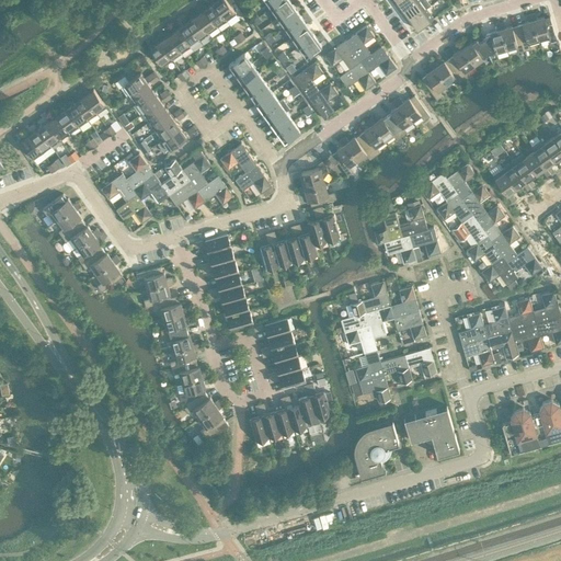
[(227,0),(216,0),(214,2),(227,20),(236,13),(227,0)]
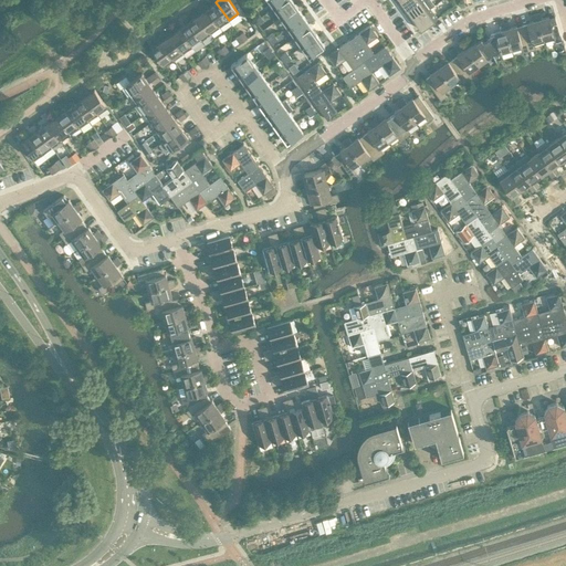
[(283,0),(273,8),(280,17),(296,6),(292,0),(283,0)]
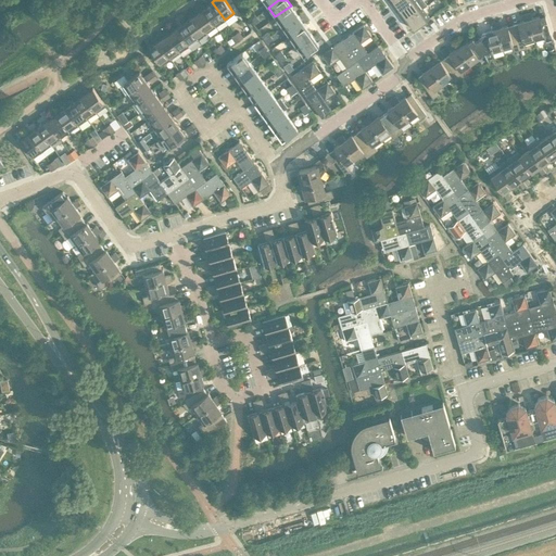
[(412,0),(392,0),(400,9),(412,0)]
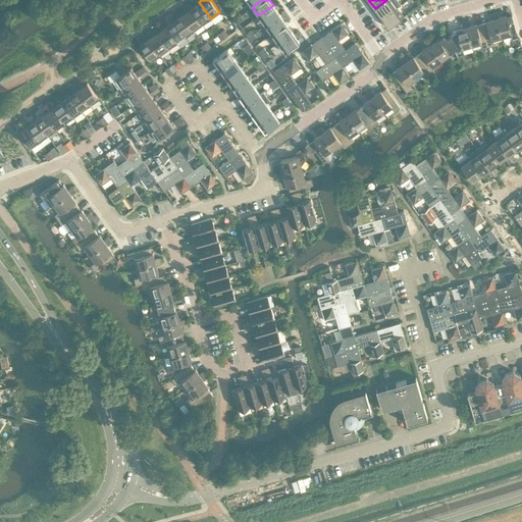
[(398,0),(386,0),(375,8),(381,17),(397,7),(401,4),(398,0)]
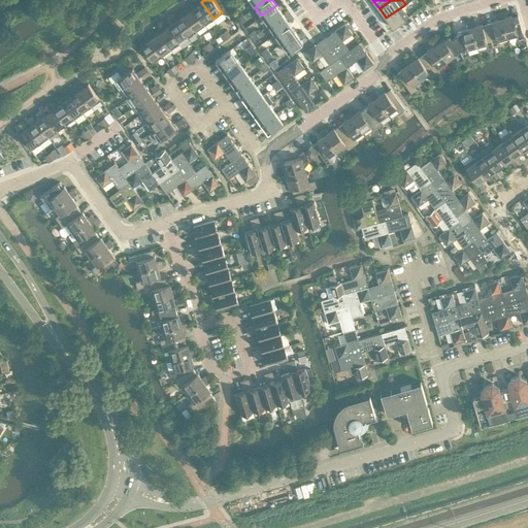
[(201,2),(193,8),(205,25),(213,19),(201,2)]
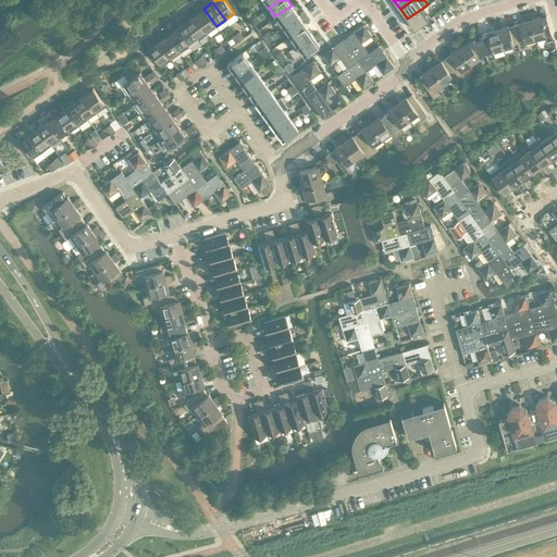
[(275,16),(283,26),(298,15),(292,5),(275,16)]
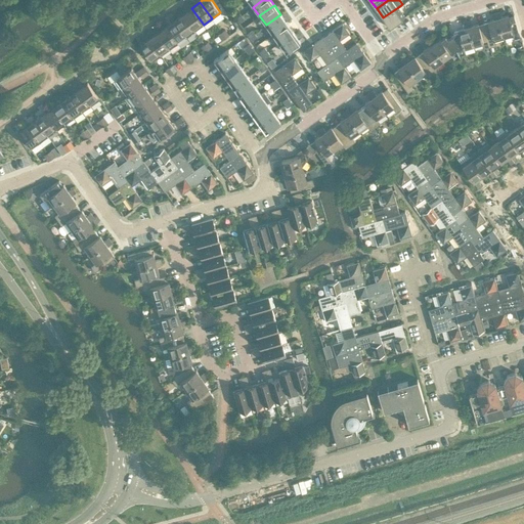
[(404,16),(398,7),(383,17),(390,27),(404,16)]
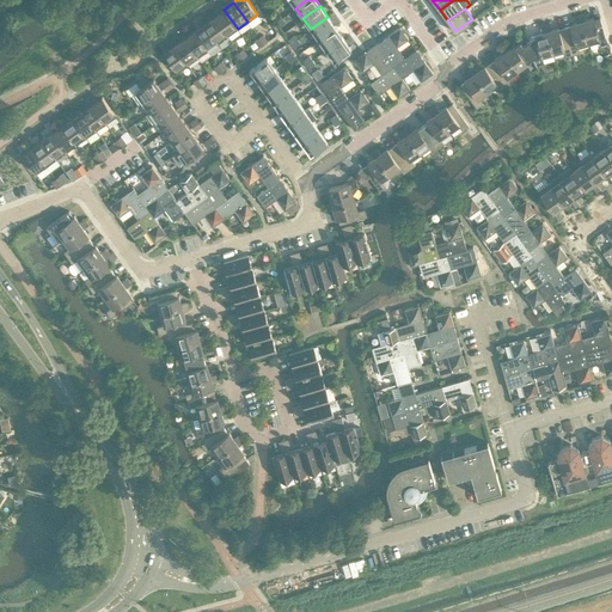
[(224,10),(214,17),(227,36),(238,29),(224,10)]
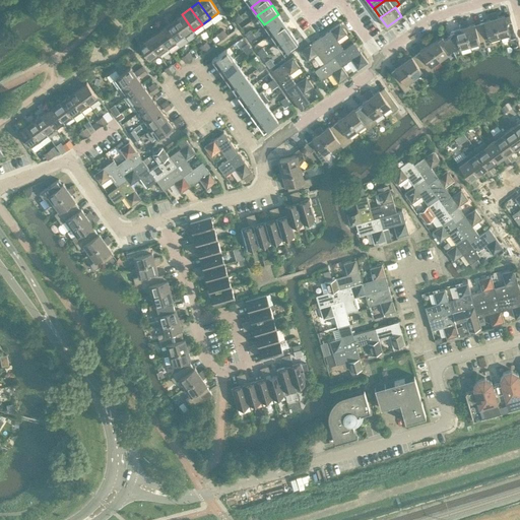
[(496,11),(493,12),(500,36),(509,34),(510,39),(516,37),(510,14),(504,15),(504,14),(497,16),(496,11)]
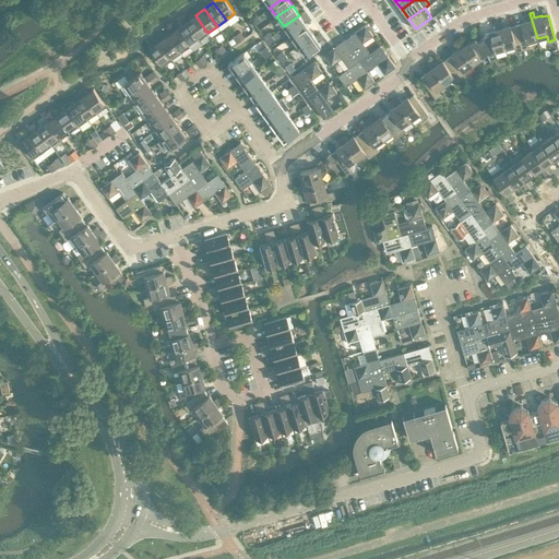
[(527,42),(537,38),(530,13),(526,14),(527,20),(521,22),(521,23),(515,25),(523,49),(528,47),(527,42)]
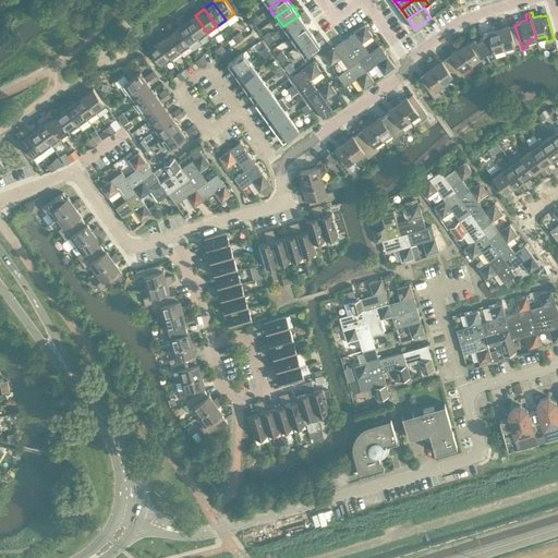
[(195,15),(185,21),(198,39),(207,33),(195,15)]
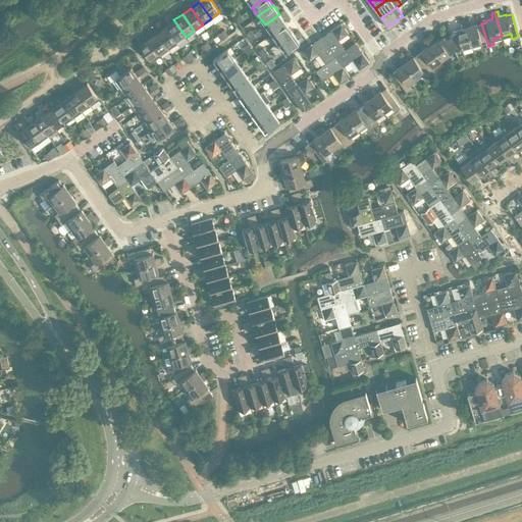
[(265,24),(271,34),(286,22),(279,14),(265,24)]
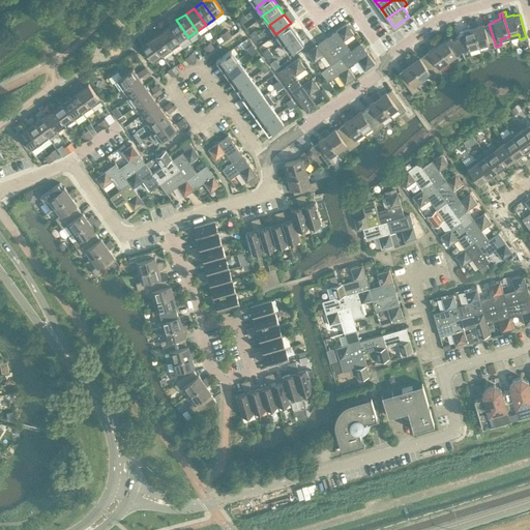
[(176,20),(168,26),(180,43),(188,37),(176,20)]
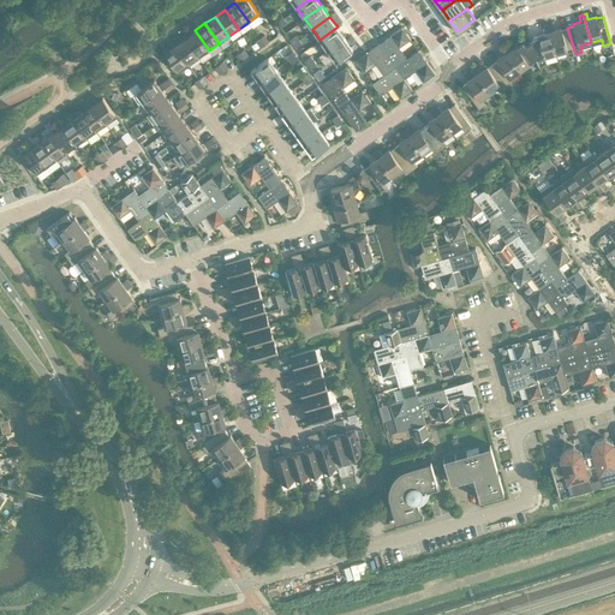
[(568,57),(575,54),(567,28),(561,29),(561,28),(553,30),(551,24),(548,25),(555,53),(566,49),(568,57)]
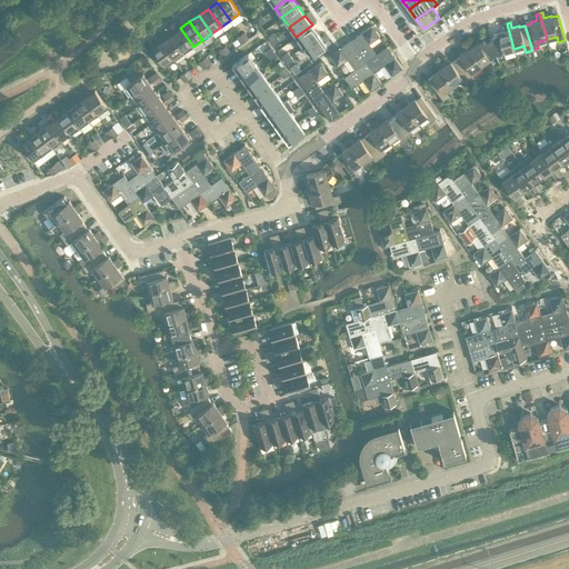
[(503,51),(513,49),(507,23),(503,23),(503,26),(501,26),(502,30),(497,31),(498,33),(491,35),(492,38),(489,40),(499,60),(506,58),(503,51)]
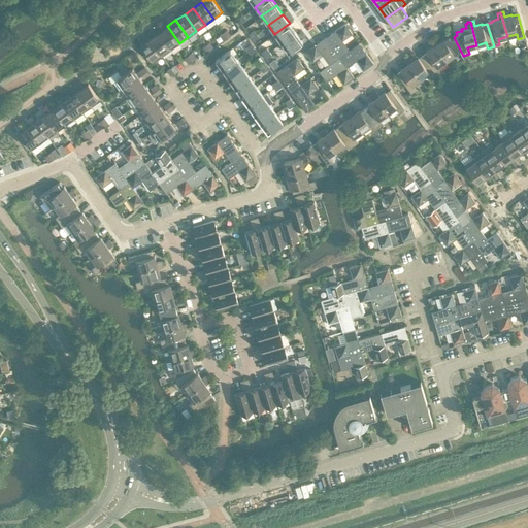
[(274,34),(281,43),(296,32),(290,23),(274,34)]
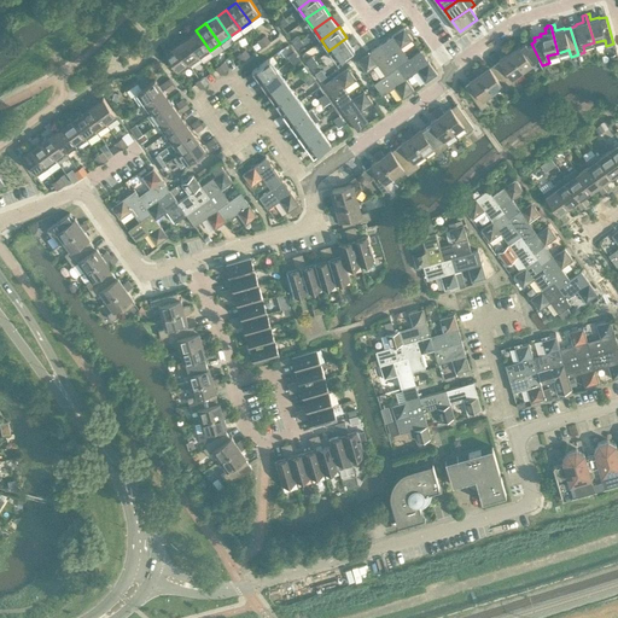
[(403,27),(380,44),(397,66),(409,58),(401,47),(413,39),(403,27)]
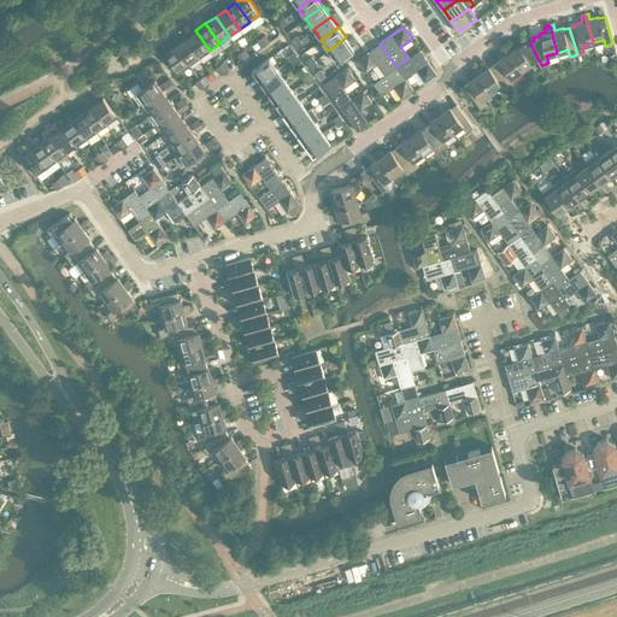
[(195,30),(186,37),(199,58),(210,51),(195,30)]
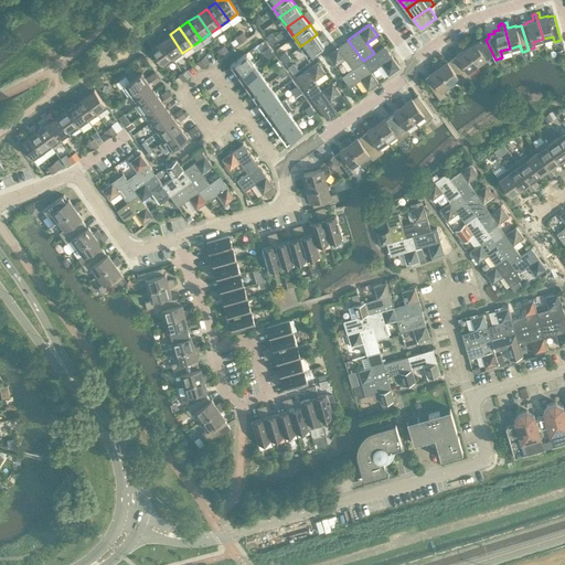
[(170,34),(161,41),(173,60),(182,53),(170,34)]
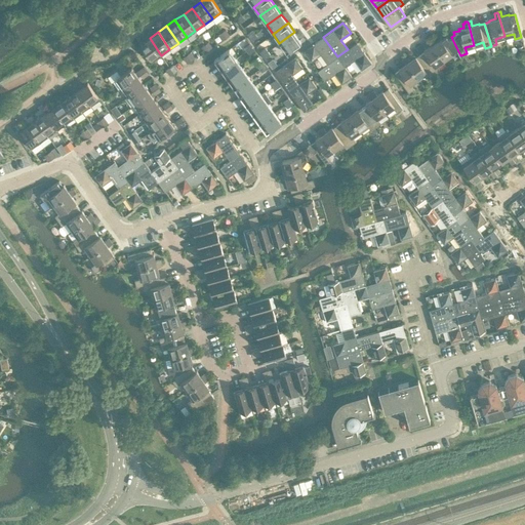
[(294,32),(279,43),(286,52),(300,41),(294,32)]
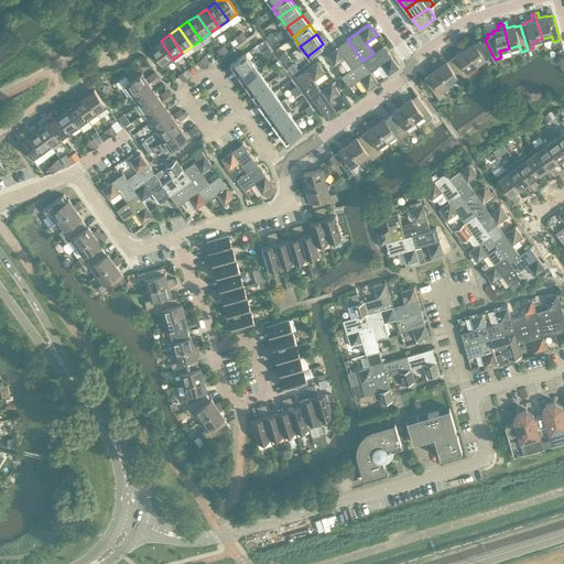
[(489,63),(495,60),(485,40),(481,41),(479,39),(475,42),(474,41),(467,45),(464,41),(461,43),(477,64),(485,58),(489,63)]
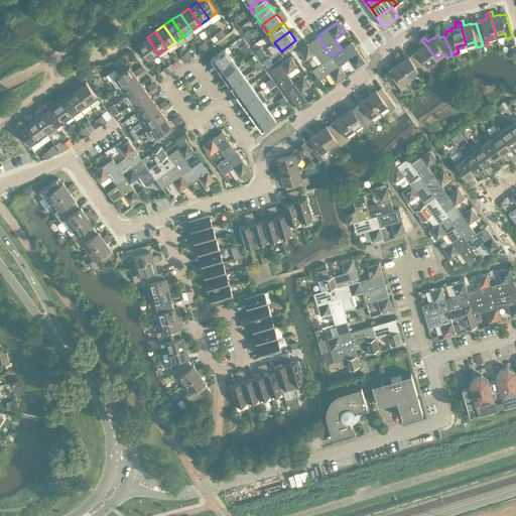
[(315,53),(321,62),(332,55),(317,36),(298,50),(305,60),(315,53)]
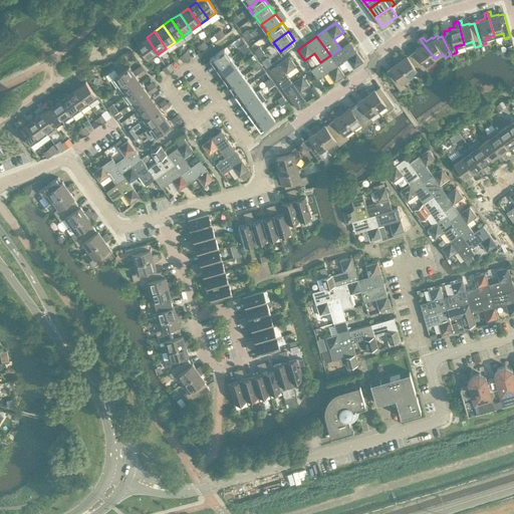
[(150,60),(158,54),(147,37),(138,43),(150,60)]
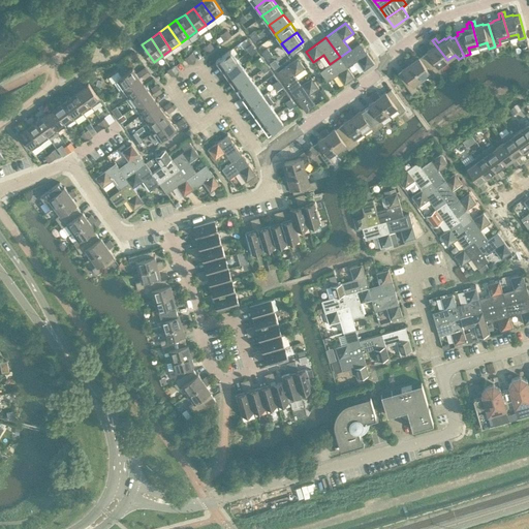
[(439,66),(447,60),(432,40),(430,41),(433,47),(427,51),(428,52),(424,55),(438,74),(442,70),(439,66)]
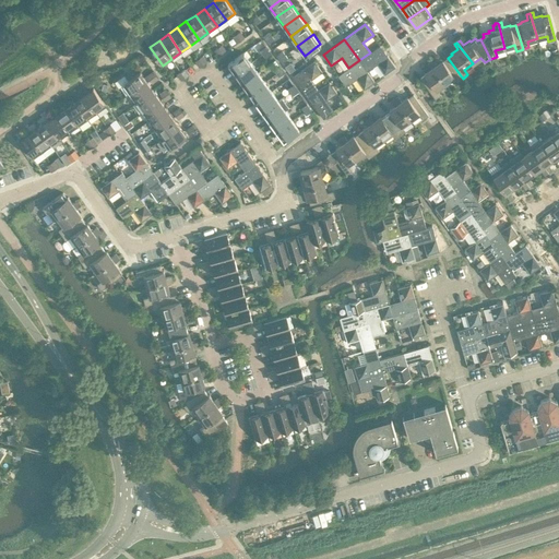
[(370,52),(359,60),(367,71),(377,63),(384,74),(395,66),(380,45),(370,52)]
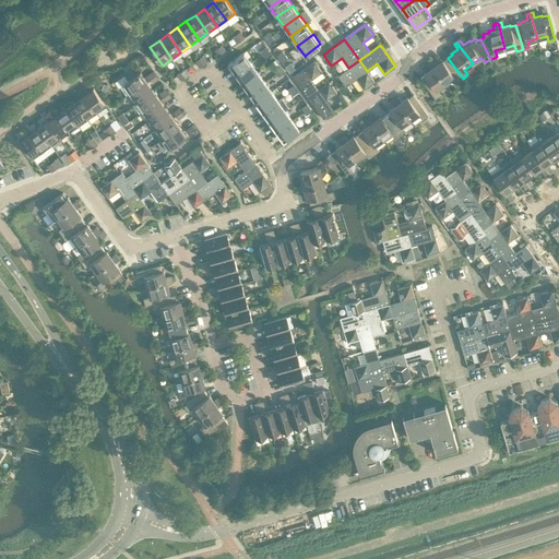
[(228,63),(235,73),(251,62),(244,52),(228,63)]
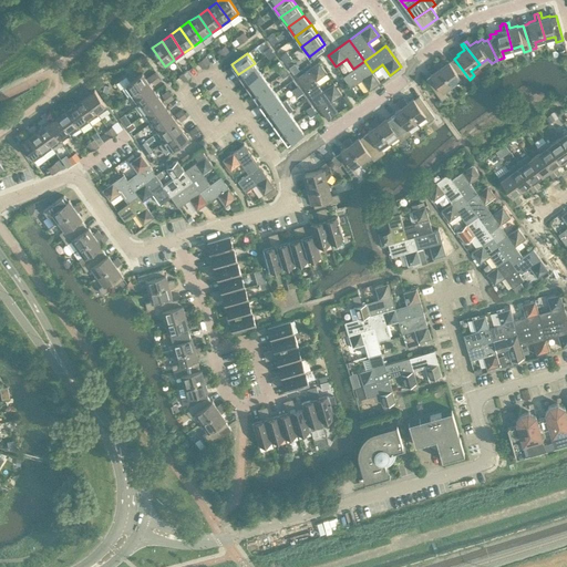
[(436,62),(452,84),(460,78),(464,83),(470,80),(454,59),(450,62),(449,61),(442,65),(439,61),(436,62)]
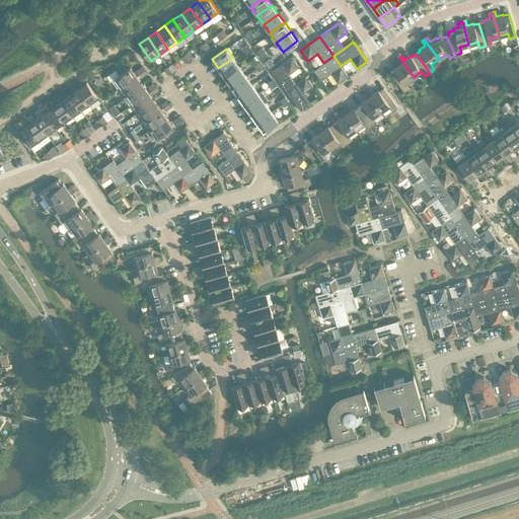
[(272,70),(286,90),(296,82),(289,73),(299,66),(292,56),(272,70)]
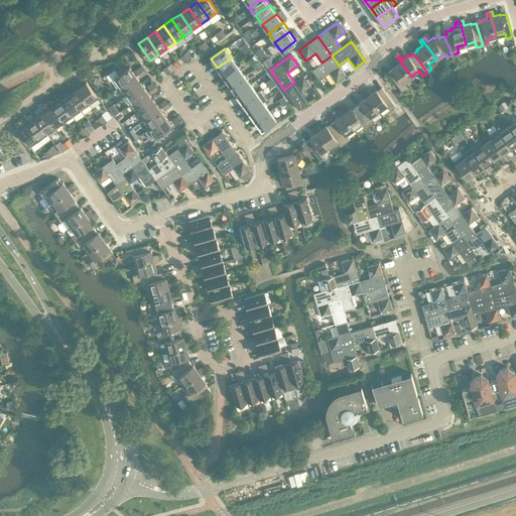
[(346,75),(339,66),(332,55),(321,62),(312,70),(319,80),(329,73),(336,82),(346,75)]
